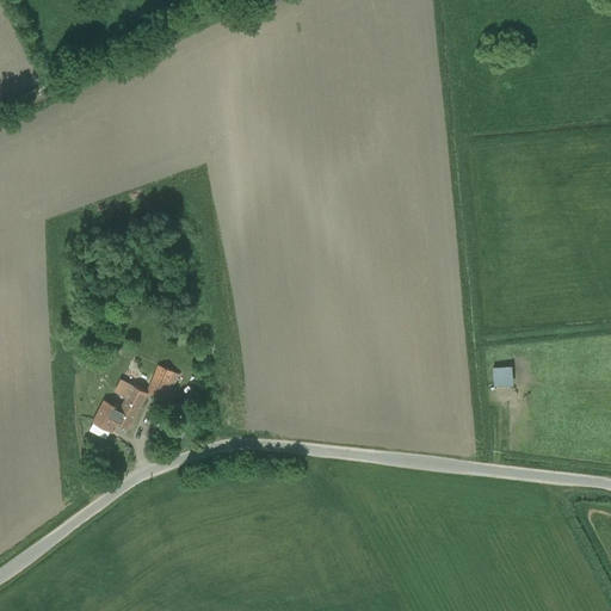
[(494,366),(495,386),(517,384),(516,365),(494,366)]
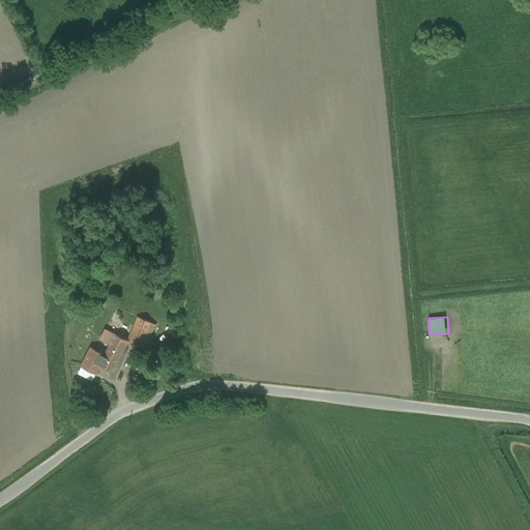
[(146,332),(150,323),(139,318),(135,327),(146,332)]
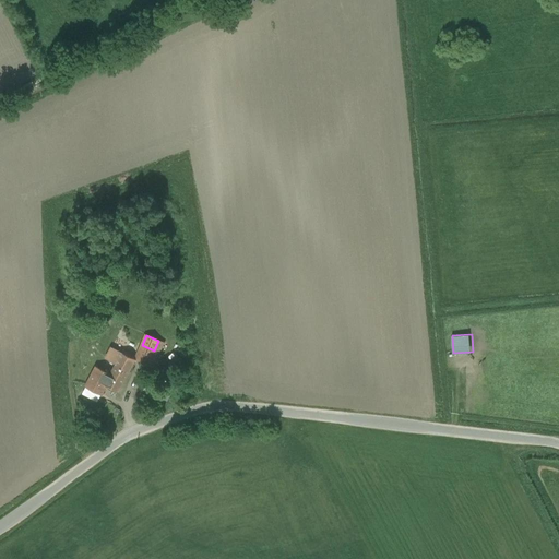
[(154,351),(149,363),(154,366),(164,344),(158,341),(154,351)]
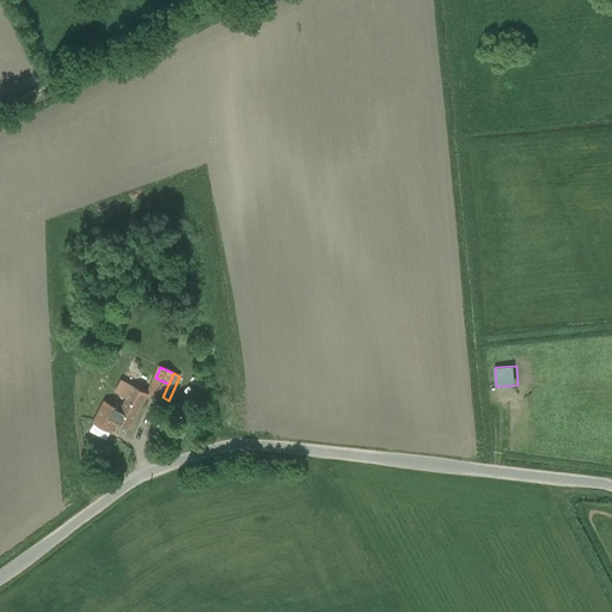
[(150,392),(163,397),(169,384),(155,378),(150,392)]
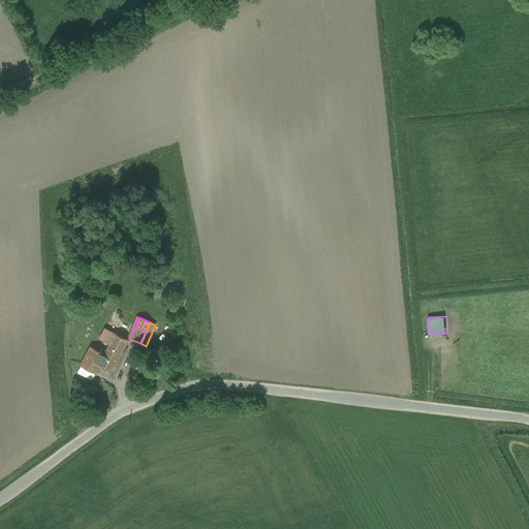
[(110,344),(115,334),(105,329),(100,339),(110,344)]
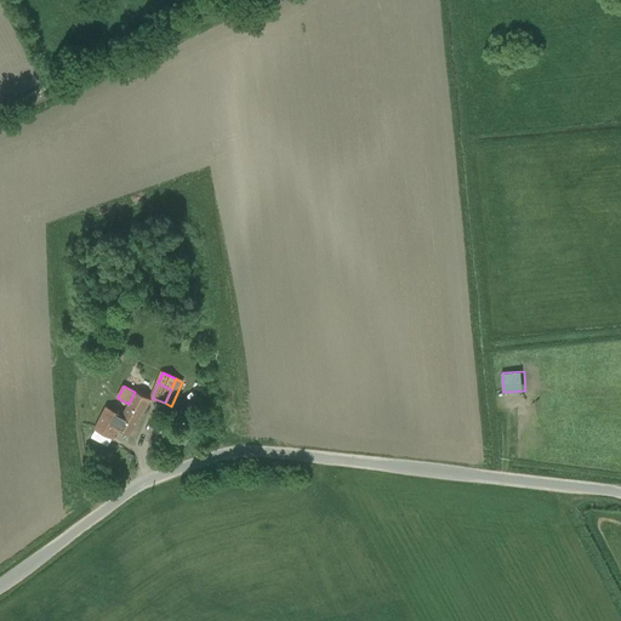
[(135,392),(129,404),(123,416),(108,408),(97,429),(112,437),(117,427),(132,436),(151,399),(135,392)]
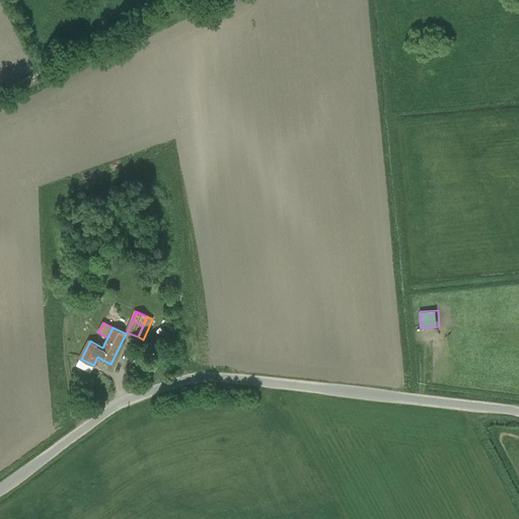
[(89,372),(93,365),(81,359),(77,366),(89,372)]
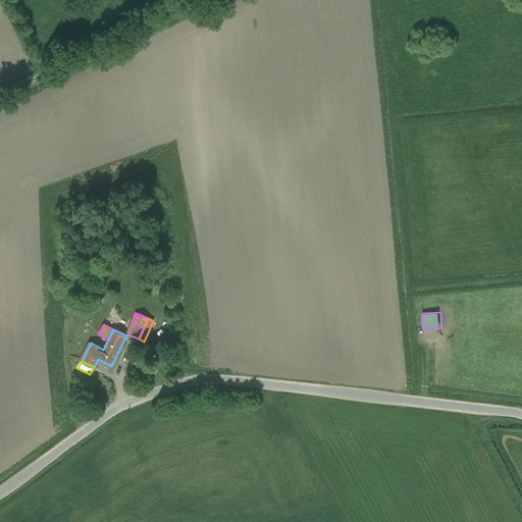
All buildings are outlined.
